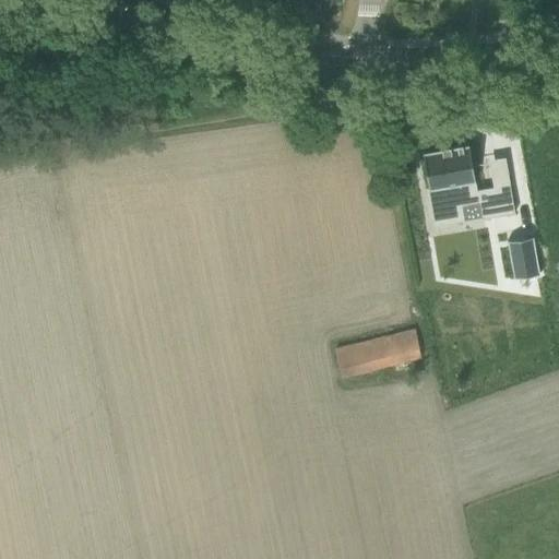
[(440,151),(421,154),(428,190),(428,191),(431,191),(436,213),(437,212),(462,206),(477,204),(478,204),(476,191),(467,145),(449,149),(449,147),(448,147),(449,151),(441,152),(441,150),(440,150),(440,151)]
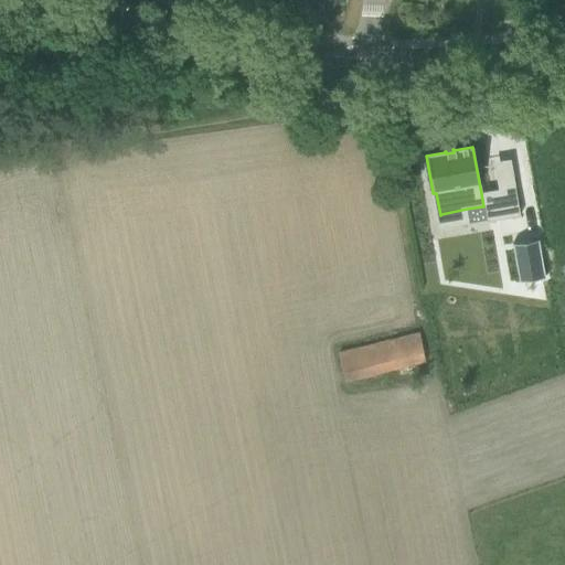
[(498,190),(481,193),(483,206),(482,206),(486,222),(520,216),(514,187),(498,190)]
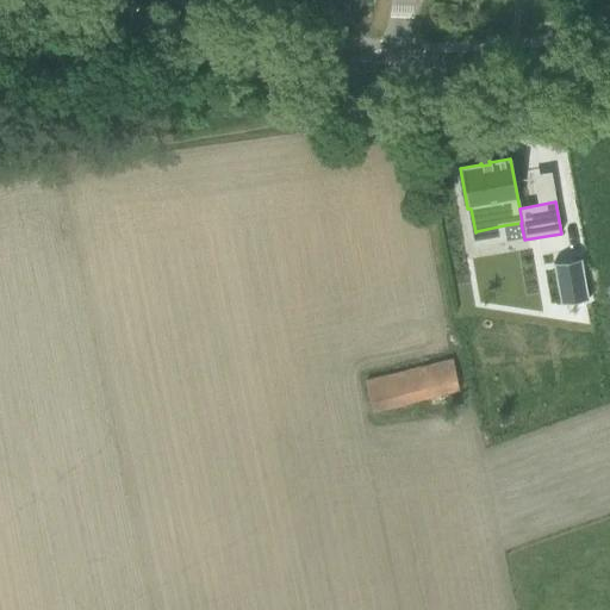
[(582,259),(553,263),(560,303),(587,298),(582,259)]
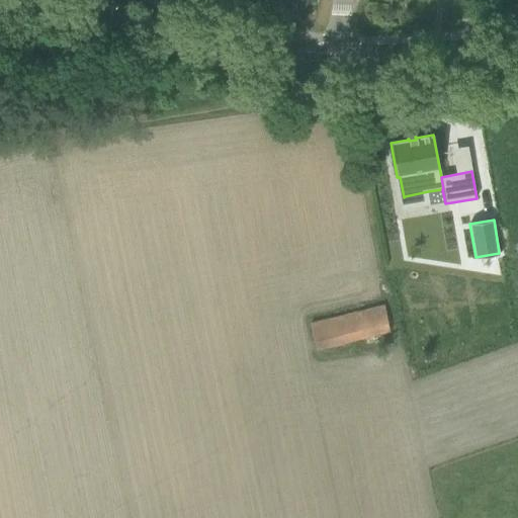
[(384,305),(310,323),(317,350),(363,339),(380,334),(392,331),(384,305)]
